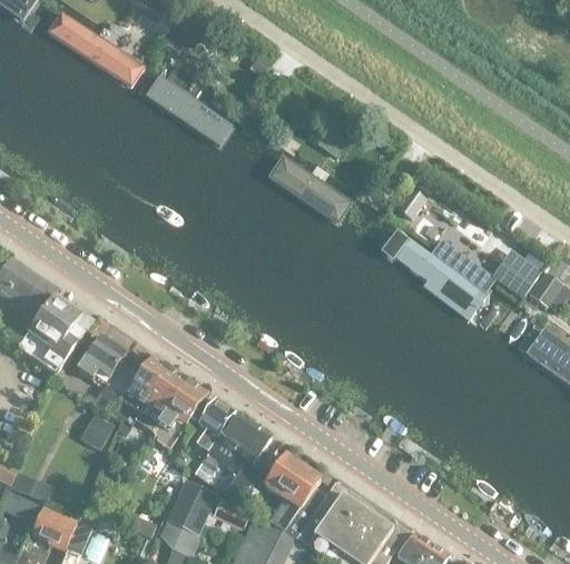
[(0,0),(0,5),(25,22),(40,0),(0,0)]
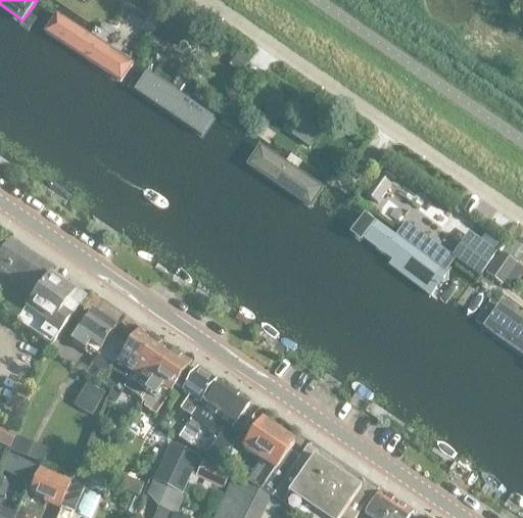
[(135,60),(56,8),(43,29),(122,81),(135,60)]
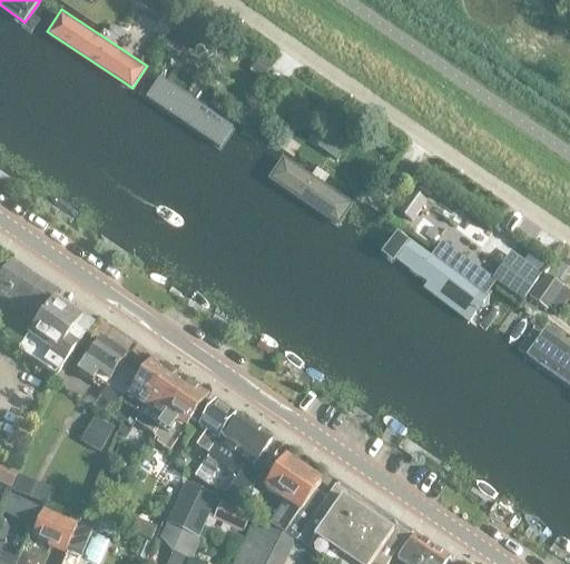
[(262,75),(271,62),(272,61),(259,51),(249,66),(262,75)]
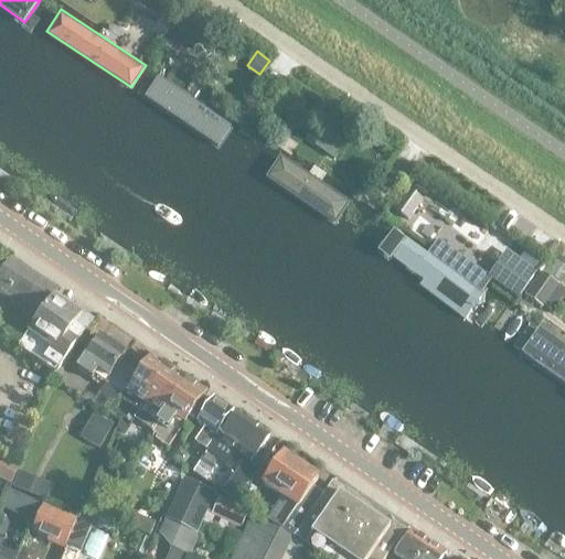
[(233,126),(159,75),(146,94),(220,144),(233,126)]
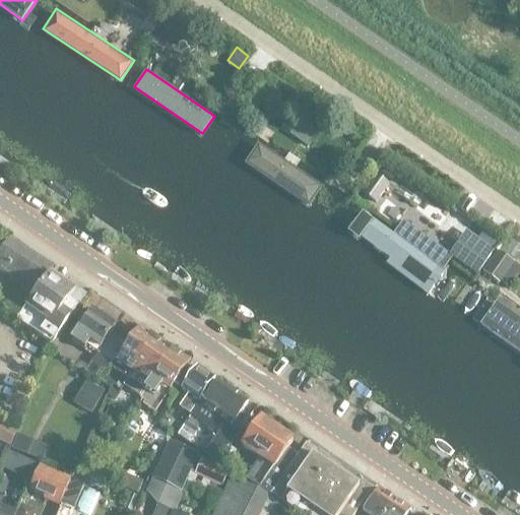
[(316,130),(300,119),(291,129),(309,141),(316,130)]
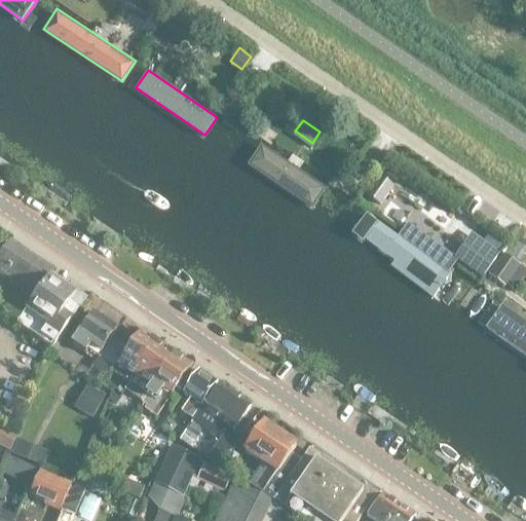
[(333,191),(268,145),(254,165),(317,213),(333,191)]
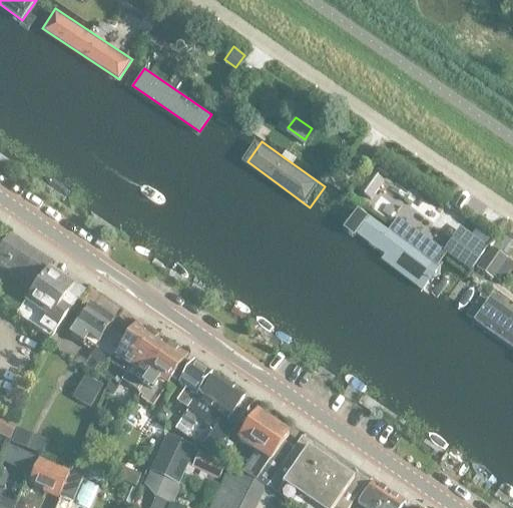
[(460,220),(468,210),(456,201),(449,211),(460,220)]
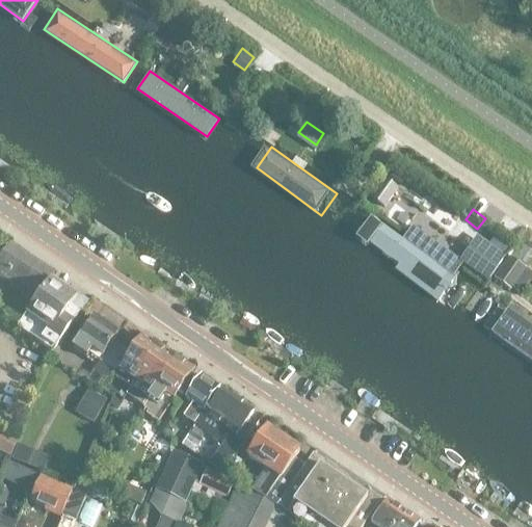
[(454,275),(380,221),(366,239),(397,262),(393,267),(436,299),(454,275)]
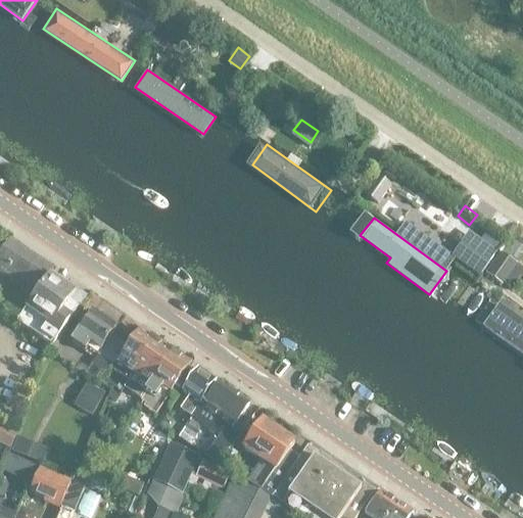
[(452,253),(479,272),(503,239),(487,228),(481,236),(468,228),(452,253)]
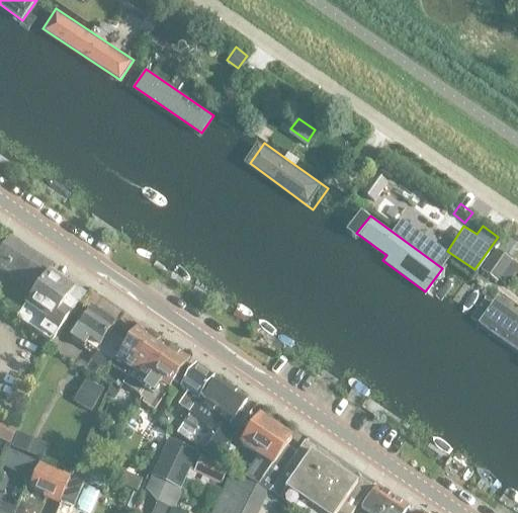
[(0,249),(0,267),(35,290),(53,263),(10,235),(0,249)]
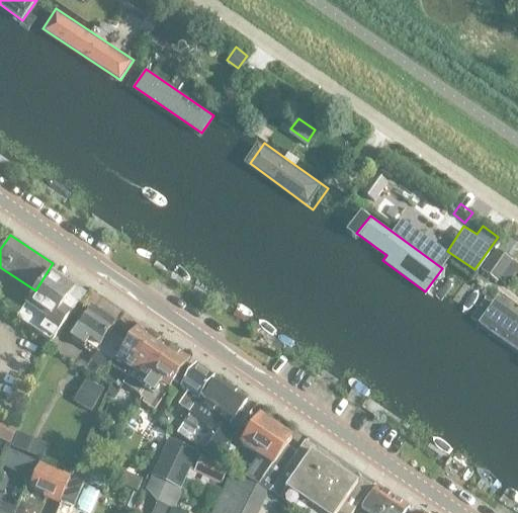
[(496,247),(481,267),(498,279),(512,258),(496,247)]
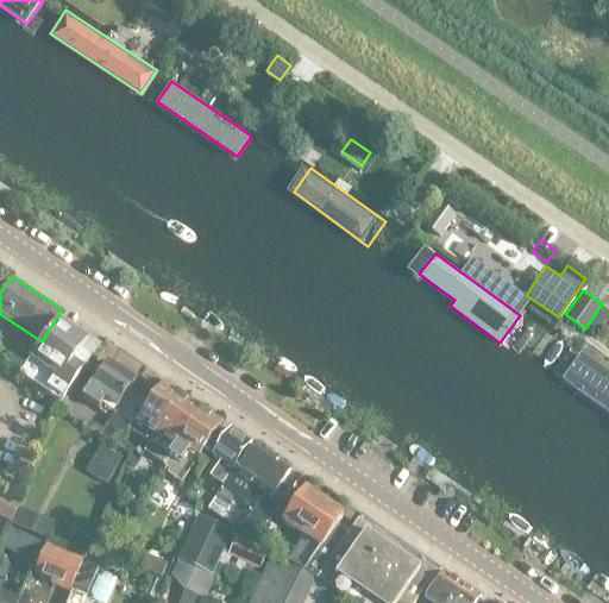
[(52,393),(54,391),(63,397),(92,356),(82,350),(89,338),(58,318),(22,372),(52,393)]
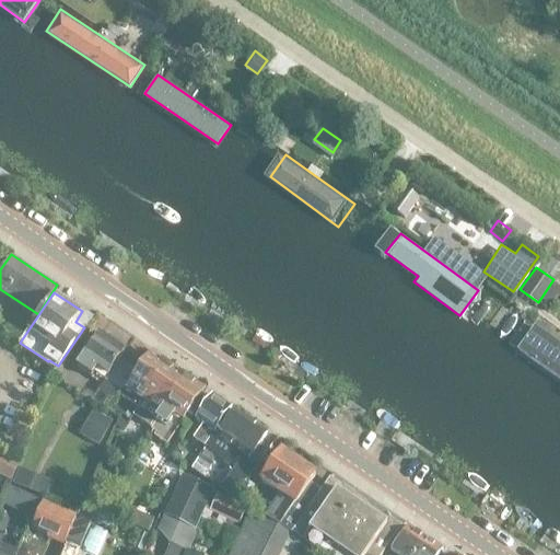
[(559,340),(533,322),(515,348),(559,379),(559,340)]
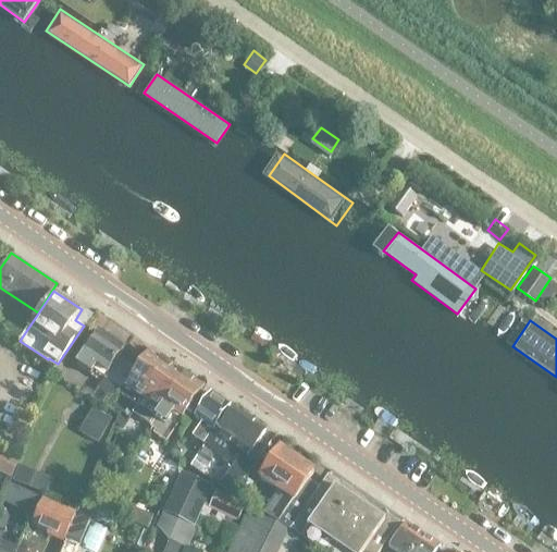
[(100,330),(93,340),(87,335),(79,347),(85,351),(78,362),(93,371),(98,363),(108,370),(124,346),(100,330)]
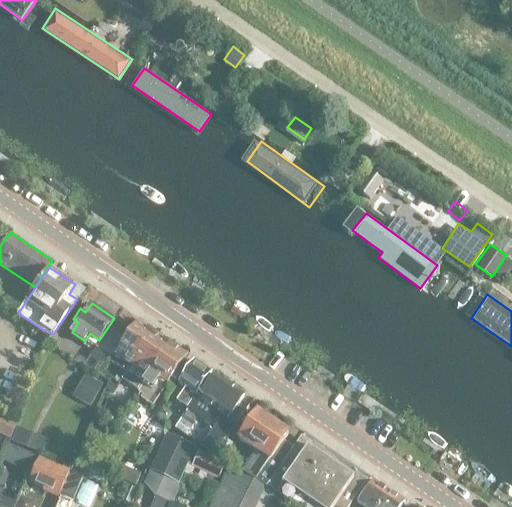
[(117,353),(133,364),(155,331),(139,320),(117,353)]
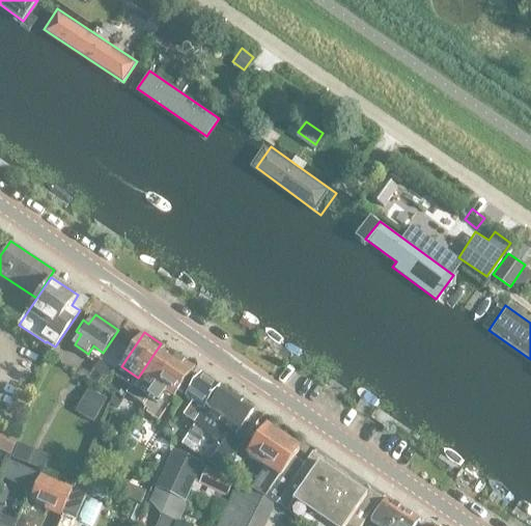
[(161,343),(138,378),(152,387),(147,395),(148,396),(176,355),(161,343)]
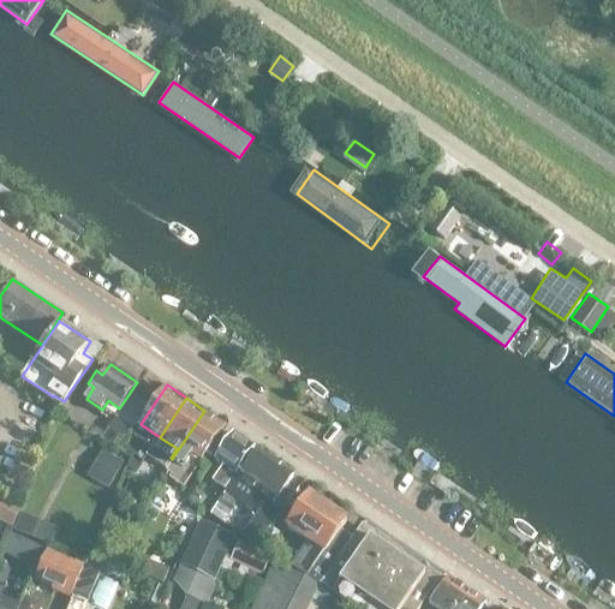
[(204,411),(172,459),(183,465),(192,452),(201,458),(207,449),(212,452),(224,435),(219,431),(225,424),(204,411)]
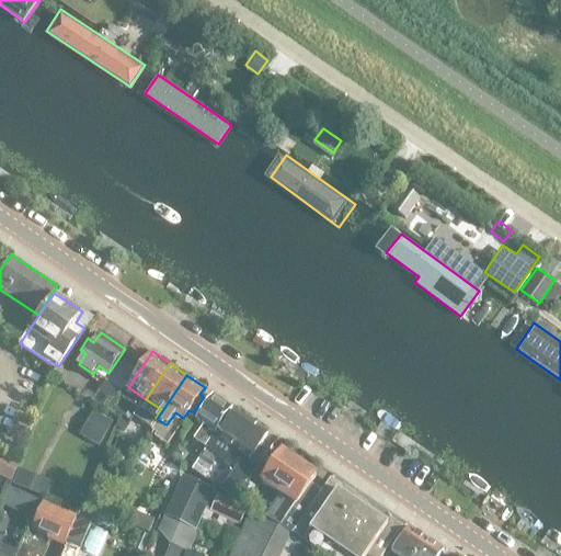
[(206,422),(201,431),(198,433),(205,437),(202,441),(206,444),(232,405),(214,392),(196,417),(206,422)]
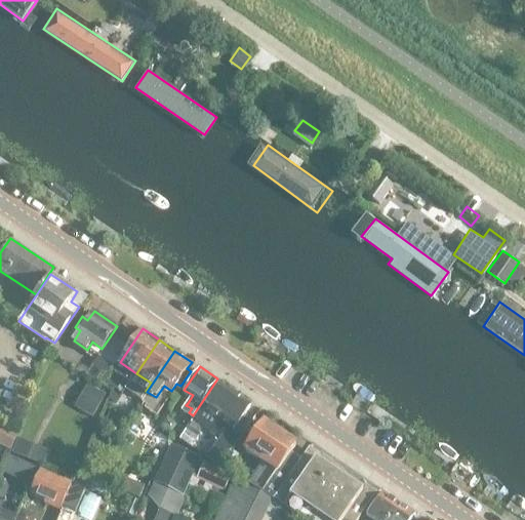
[(87,381),(75,403),(92,413),(106,391),(87,381)]
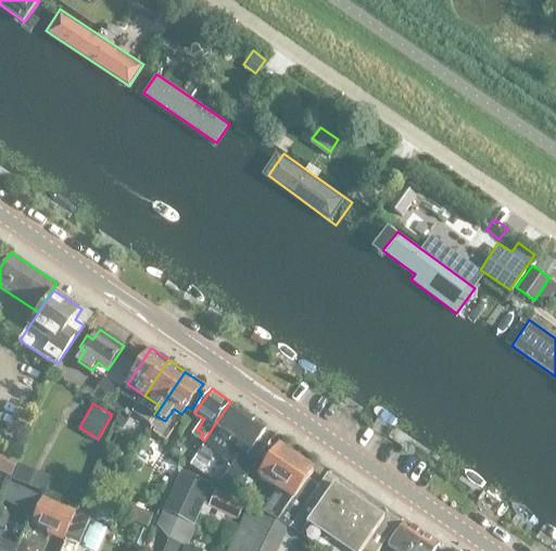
[(235,404),(234,405),(216,431),(222,435),(213,448),(224,455),(251,415),(235,404)]
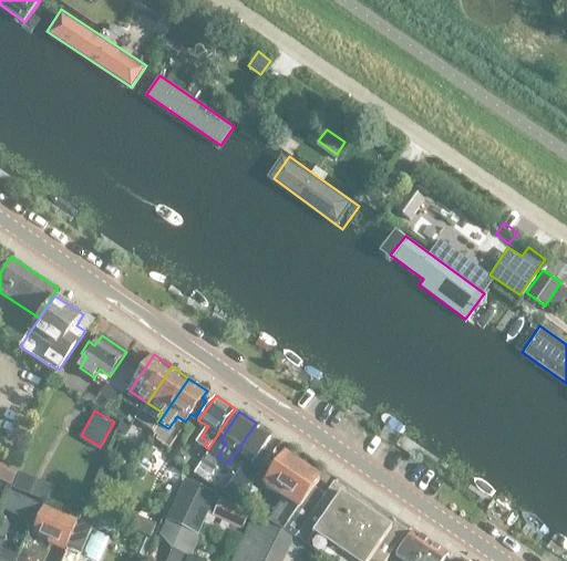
[(272,434),(256,423),(228,464),(236,469),(223,490),(237,500),(261,467),(254,461),(272,434)]
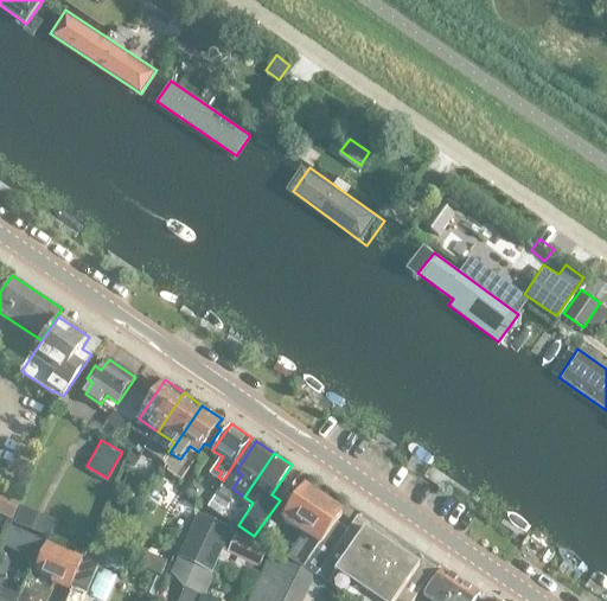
[(293,534),(281,550),(315,573),(347,528),(337,520),(344,510),(306,486),(286,517),(287,518),(281,525),(293,534)]
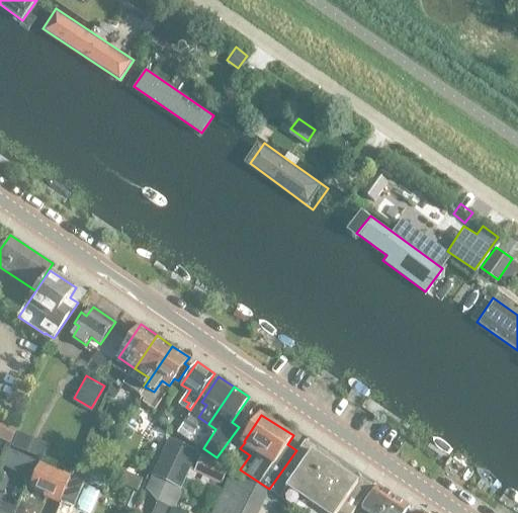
[(16,430),(0,421),(0,437),(10,443),(16,430)]
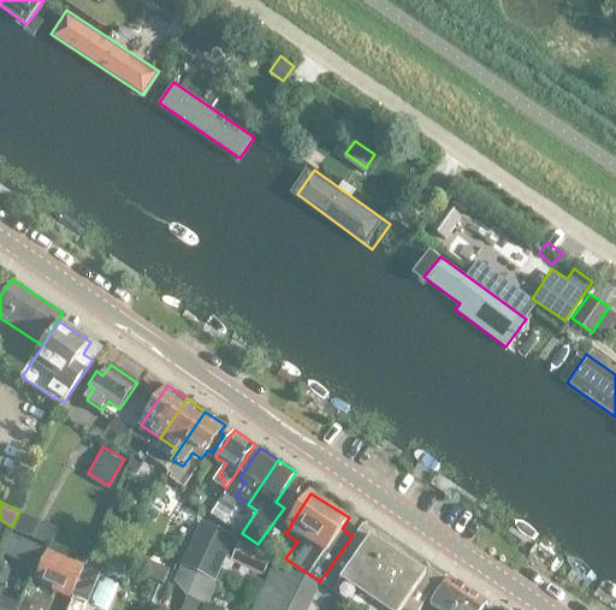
[(22,511),(15,528),(51,544),(58,527),(22,511)]
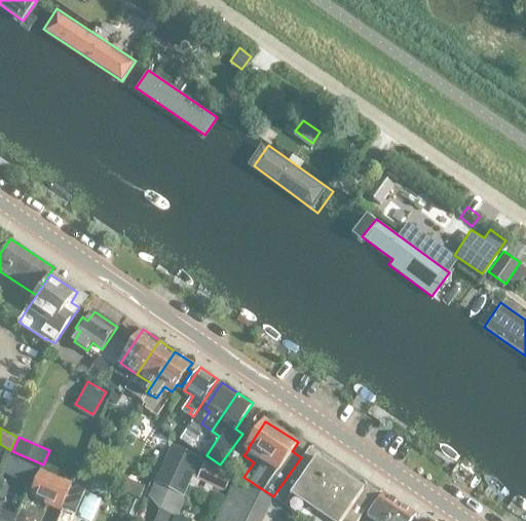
[(153,520),(172,520),(175,514),(191,520),(215,520),(236,475),(235,475),(233,479),(221,474),(219,476),(214,474),(217,467),(200,458),(201,456),(171,442),(147,494),(159,509),(153,520)]
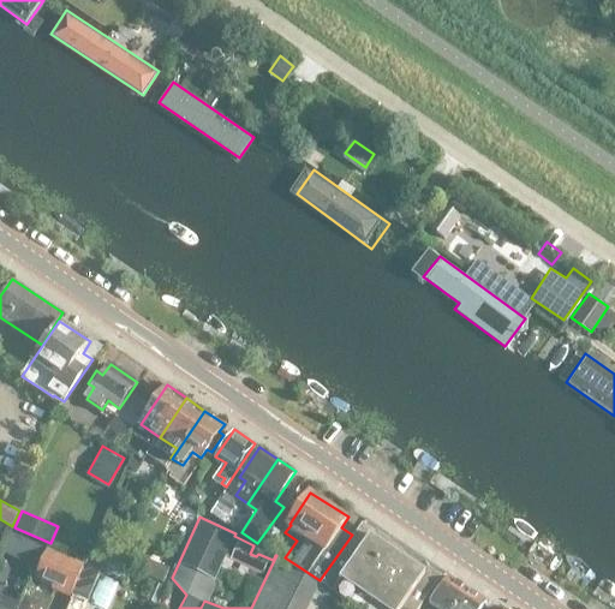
[(352,535),(320,580),(320,583),(359,608),(417,608),(431,589),(419,580),(425,572),(358,526),(352,535)]
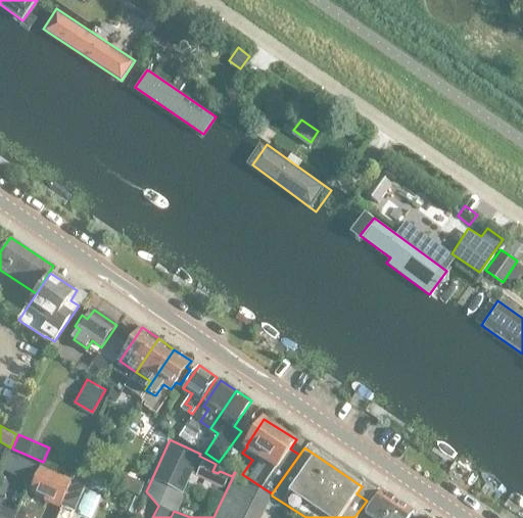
[(60,505),(72,478),(40,464),(29,490),(60,505)]
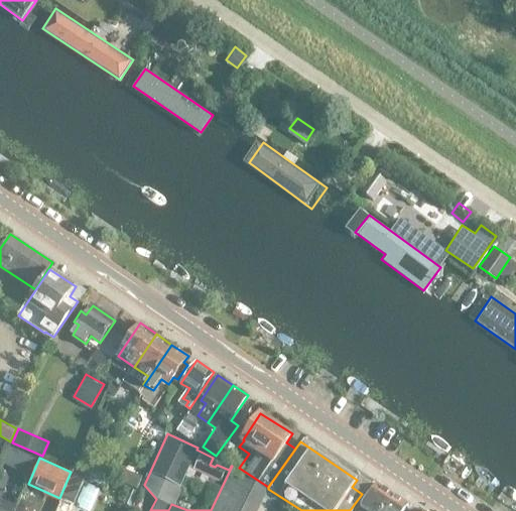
[(238,470),(232,466),(211,510),(285,510),(289,504),(268,490),(268,489),(268,487),(239,468),(238,470)]
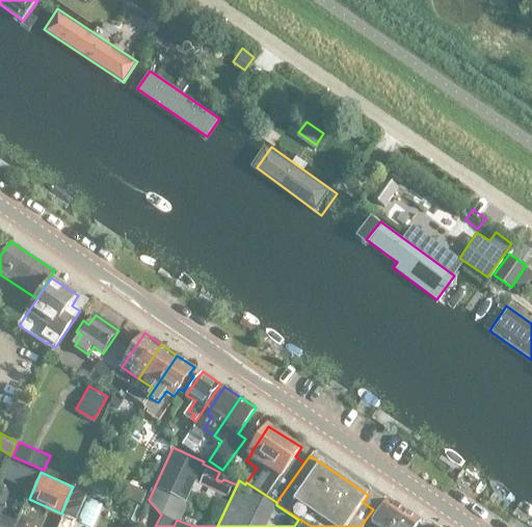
[(391,526),(404,507),(388,496),(372,520),(369,526),(391,526)]
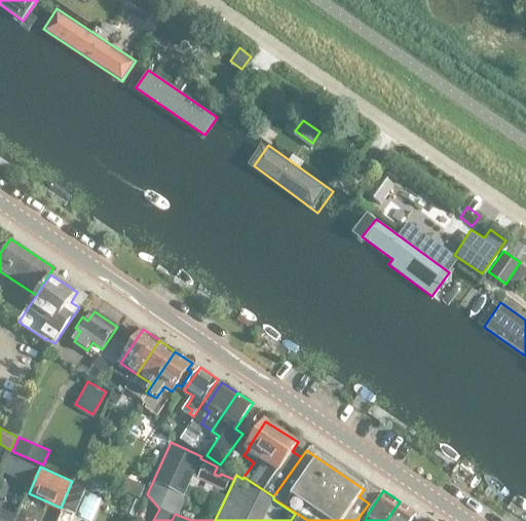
[(135,514),(141,499),(130,495),(124,510),(135,514)]
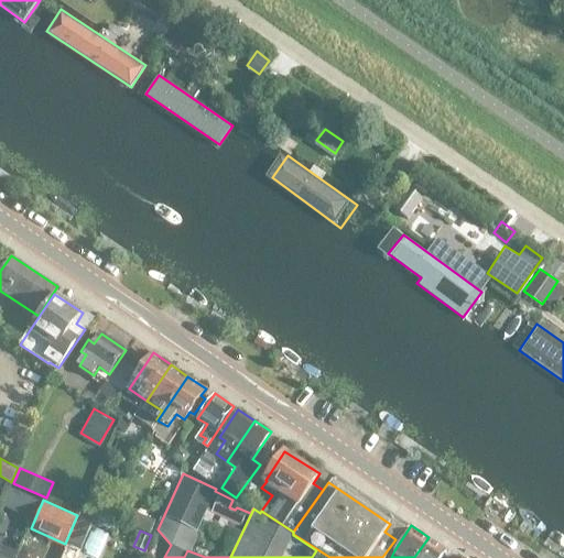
[(440,557),(446,549),(429,537),(414,557),(440,557)]
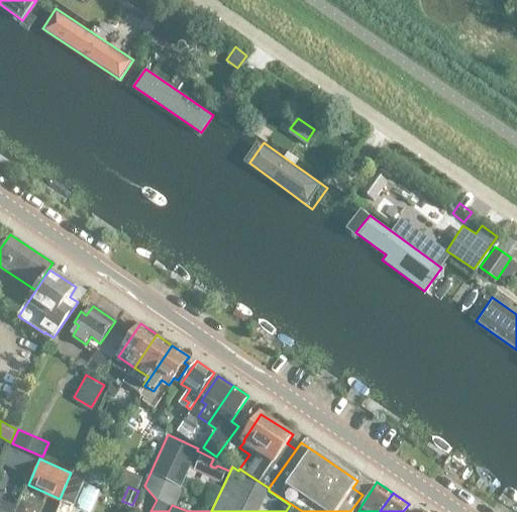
[(60,500),(57,507),(56,507),(54,511),(69,511),(72,505),(60,500)]
